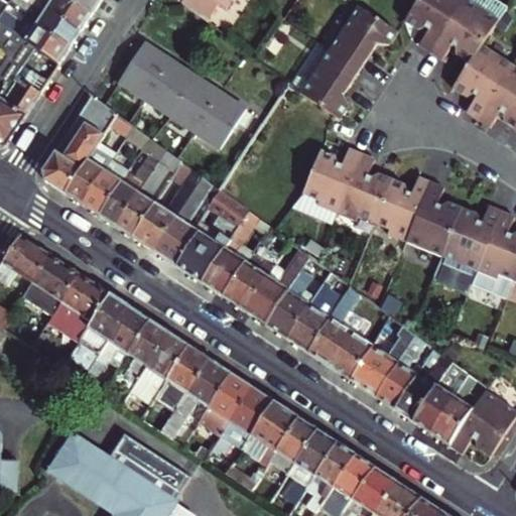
[(25,0),(11,0),(8,4),(18,11),(25,0)]
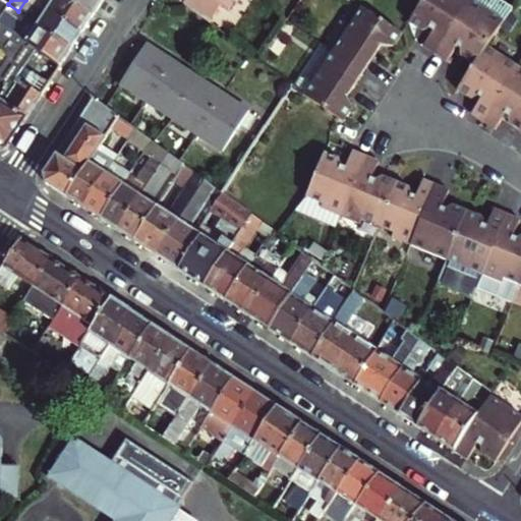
[(52,0),(48,7),(82,32),(93,15),(71,0),(52,0)]
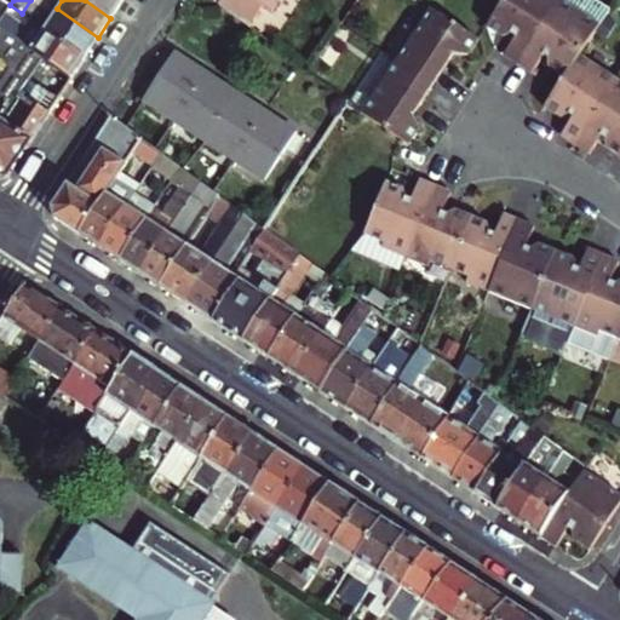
[(85,0),(110,18),(121,0),(85,0)]
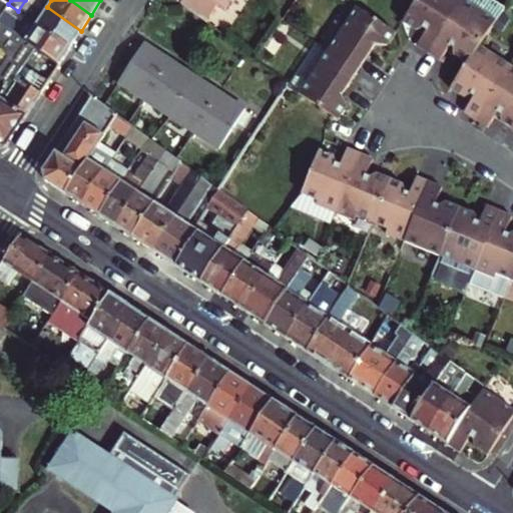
[(227,0),(181,0),(180,2),(205,21),(216,3),(223,8),(227,0)]
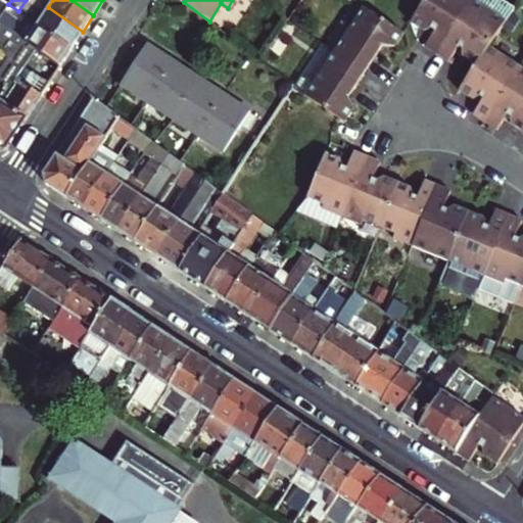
[(434,52),(468,0),(421,0),(408,19),(420,28),(427,27),(431,29),(422,45),(434,52)]
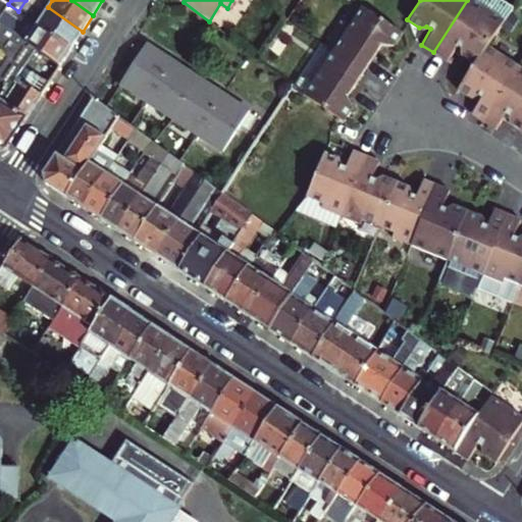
[(502,18),(473,0),(467,0),(433,52),(439,56),(446,60),(455,45),(459,48),(461,54),(473,62),(485,45),(502,18)]
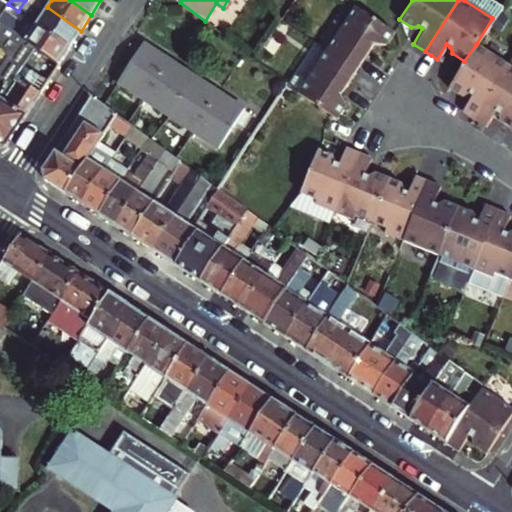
[(8,4),(5,9),(0,16),(0,22),(2,24),(7,27),(18,11),(8,4)]
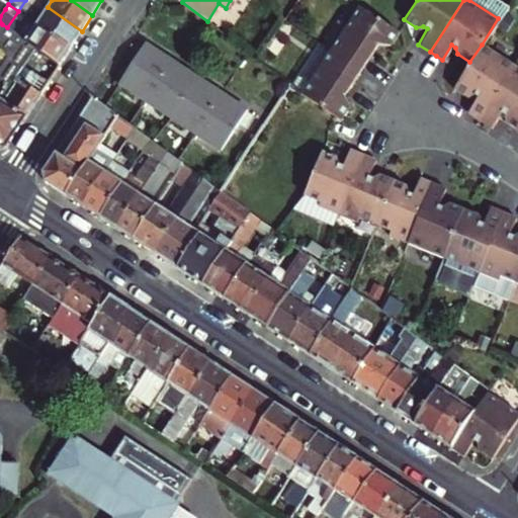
[(389,44),(397,30),(357,5),(330,49),(359,68),(375,44),(389,44)]
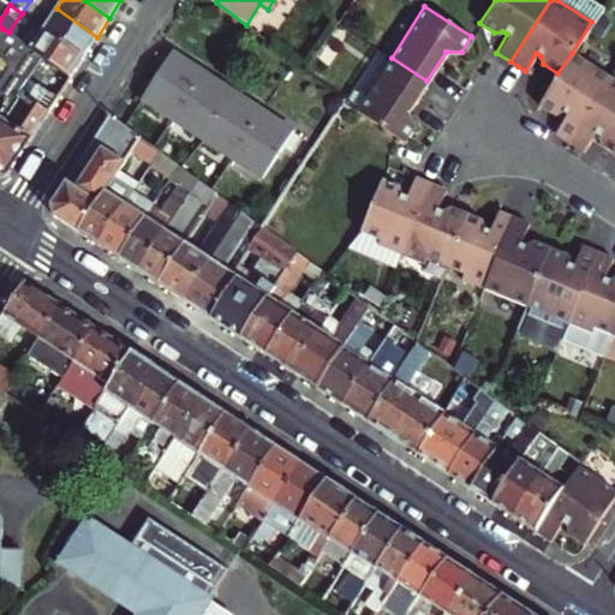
[(97,37),(57,9),(49,18),(33,7),(27,17),(43,29),(84,57),(97,37)]
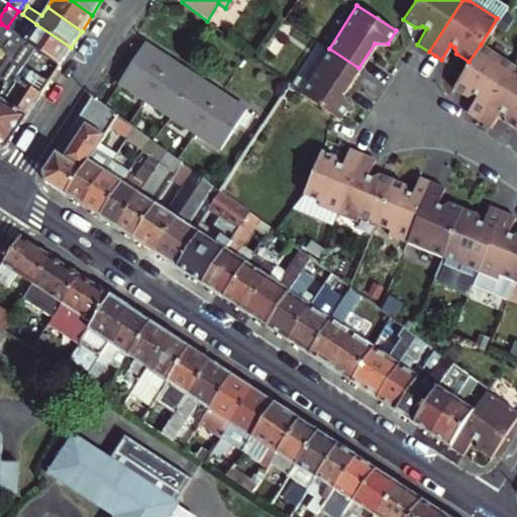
[(71,47),(36,24),(25,40),(35,47),(60,64),(71,47)]
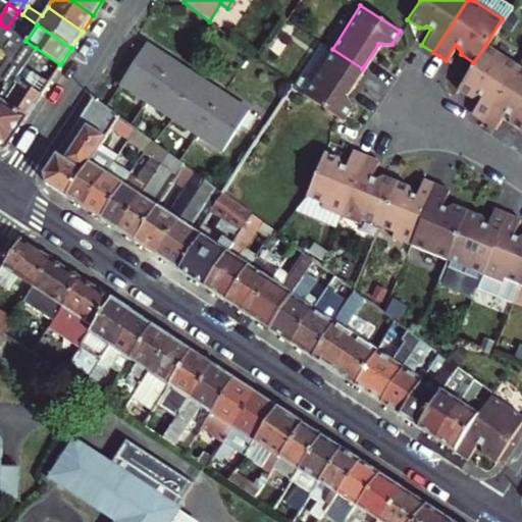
[(12,79),(24,62),(28,58),(36,48),(25,41),(22,39),(11,55),(0,70),(0,105),(4,100),(16,82),(12,79)]
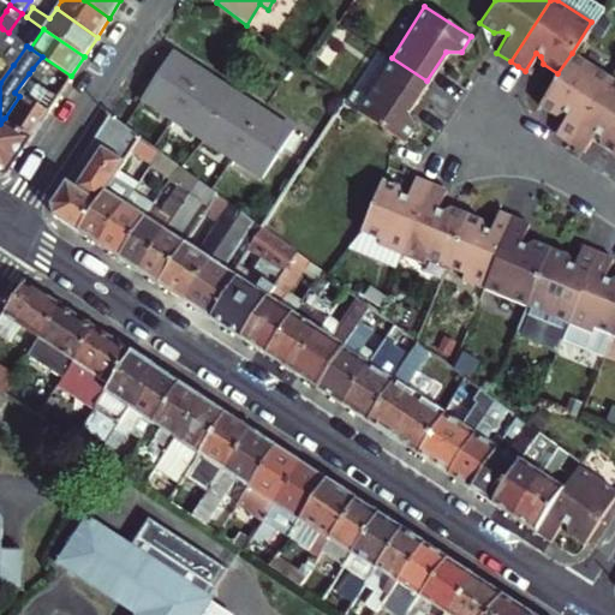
[(294,130),(264,111),(233,90),(175,52),(145,97),(263,177),(294,130)]
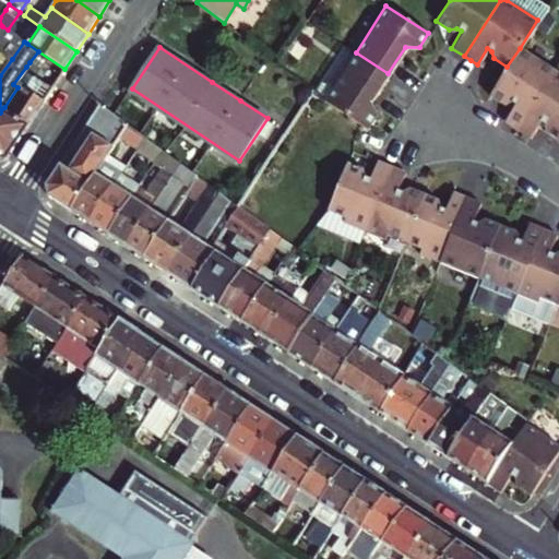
[(507,67),(489,95),(502,104),(508,102),(513,106),(503,122),(516,132),(556,71),(520,48),(507,67)]
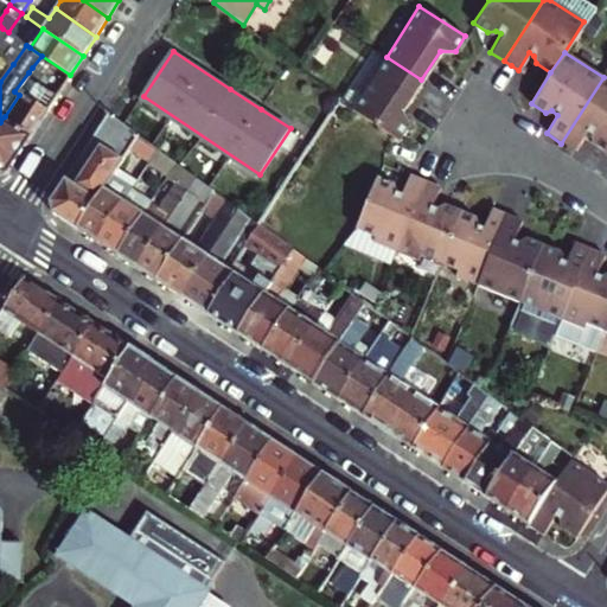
[(0,56),(0,82),(13,64),(0,56)]
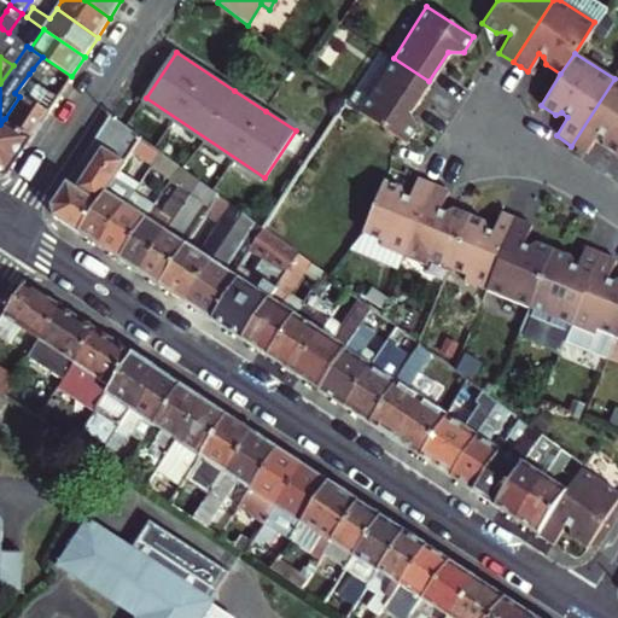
[(42,57),(33,69),(63,89),(71,76),(42,57)]
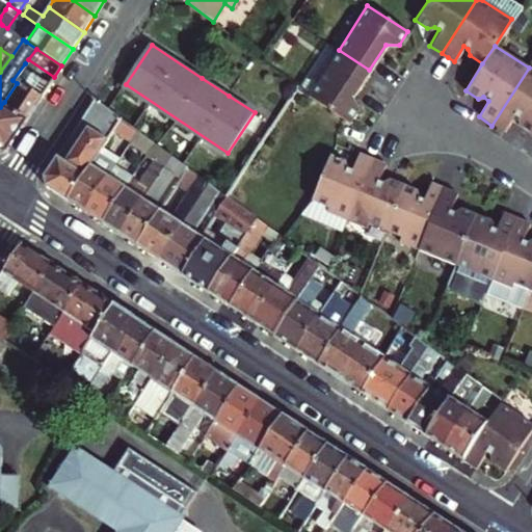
[(339,50),(309,96),(349,122),(358,106),(352,97),(369,70),(339,50)]
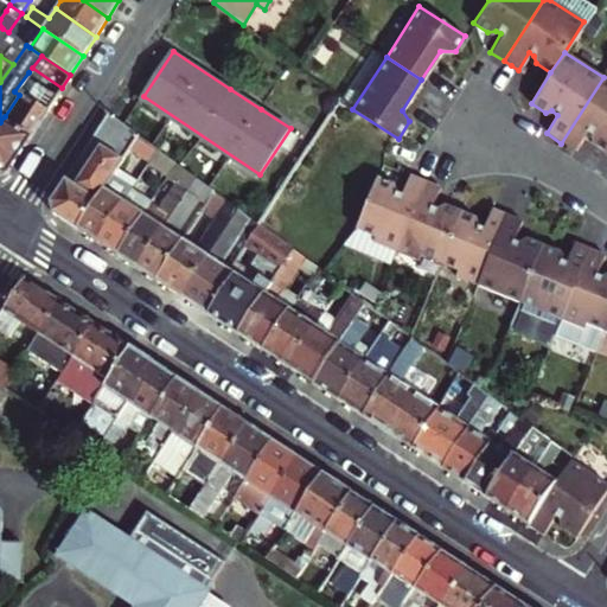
[(19,95),(5,116),(11,121),(39,78),(29,72),(14,91),(19,95)]
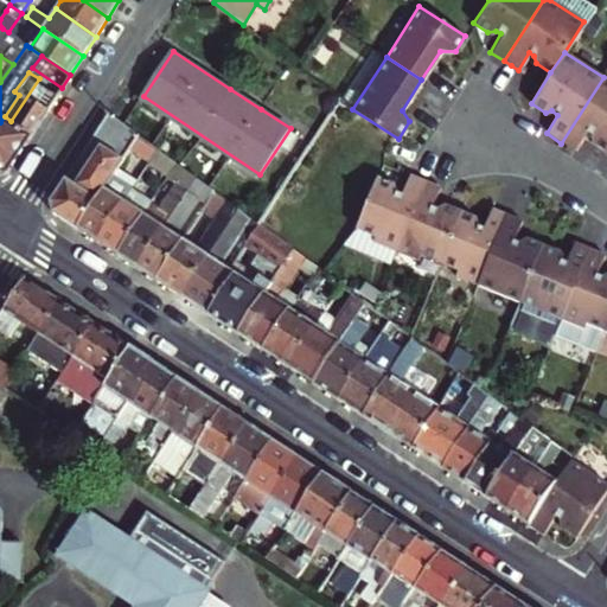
[(606,80),(604,77),(561,144),(574,151),(586,133),(592,136),(592,142),(606,151),(606,80)]
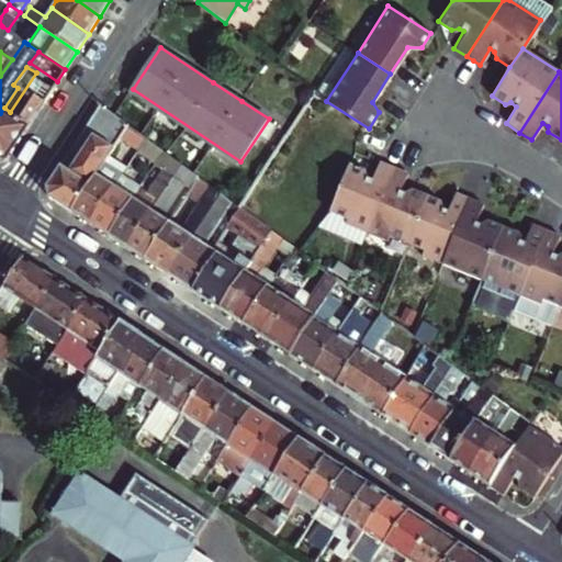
[(0,159),(7,159),(55,86),(36,72),(10,112),(4,108),(0,113),(0,159)]
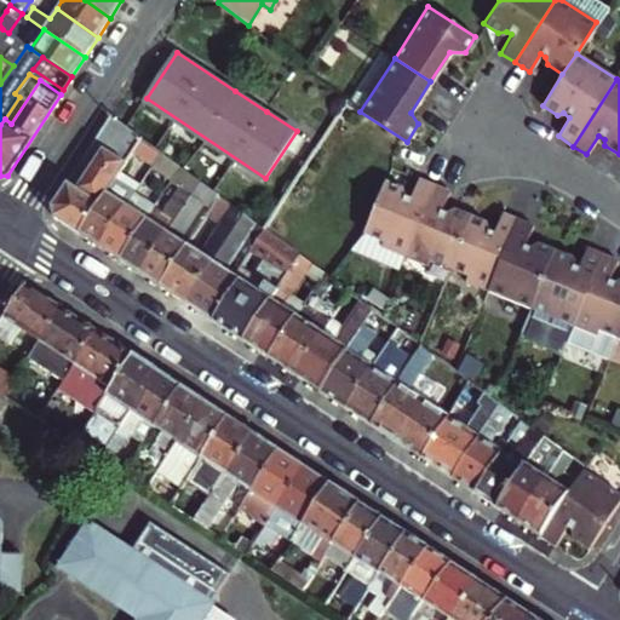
[(80,231),(115,177),(131,153),(141,136),(112,114),(53,205),(58,217),(80,231)]
